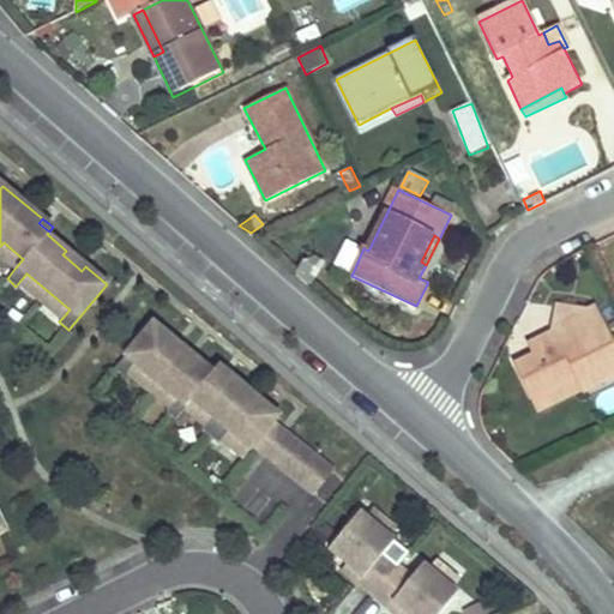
[(23,259),(4,242),(0,246),(0,254),(16,268),(23,259)]
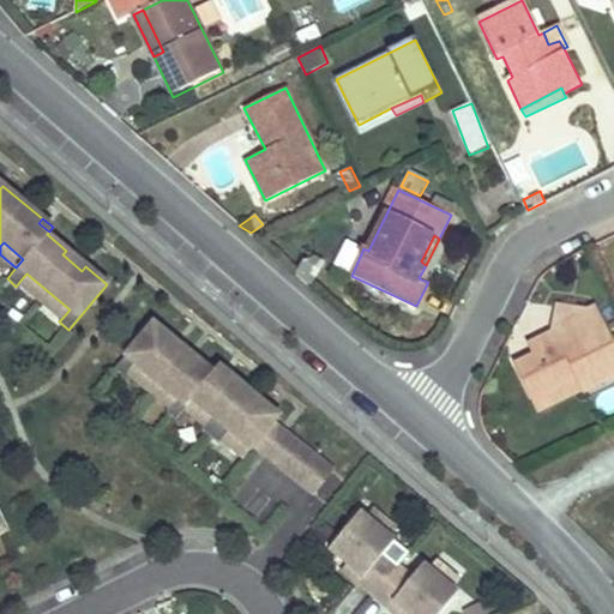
[(85,266),(66,251),(62,254),(82,271),(85,266)]
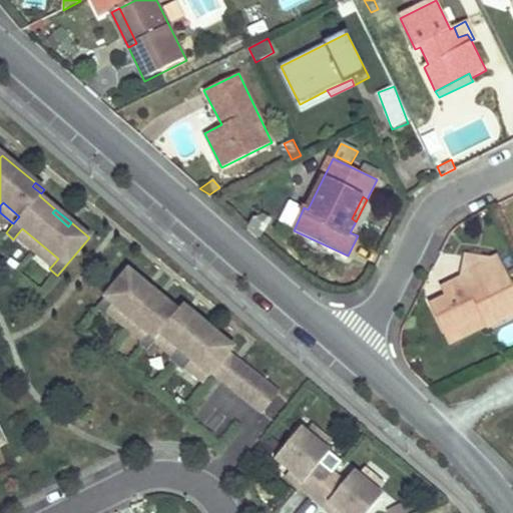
[(58,259),(22,228),(16,235),(52,266),(58,259)]
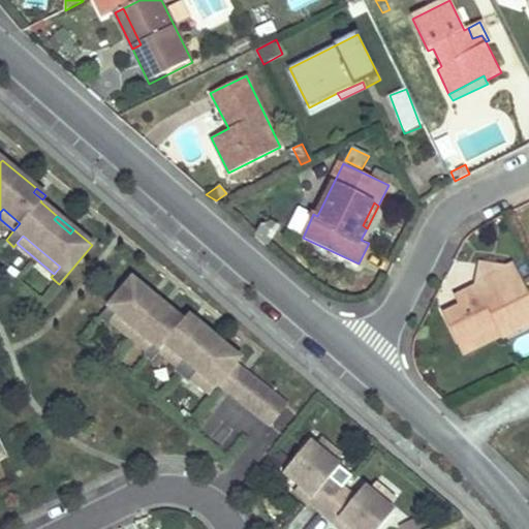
[(528,321),(528,301),(510,263),(506,267),(481,262),(479,281),(487,291),(477,296),(473,287),(457,296),(462,306),(445,314),(459,342),(497,323),(501,334),(503,336),(528,321)]
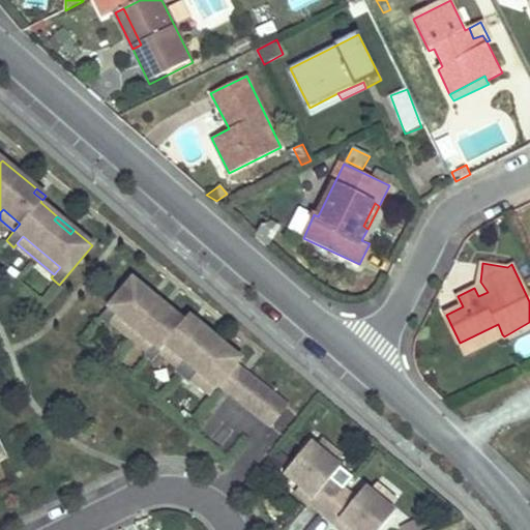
[(131,278),(99,318),(107,324),(110,320),(116,313),(152,344),(146,352),(144,355),(151,361),(159,352),(166,345),(183,359),(177,366),(174,370),(187,382),(190,379),(197,372),(215,386),(218,383),(235,364),(237,362),(228,355),(231,351),(197,322),(194,326),(187,321),(185,323),(167,306),(164,311),(146,297),(150,293),(131,278)]
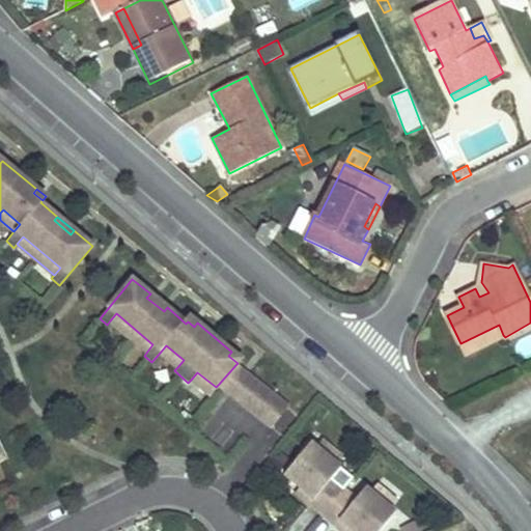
[(481,282),(475,288),(479,297),(488,292),(481,282)]
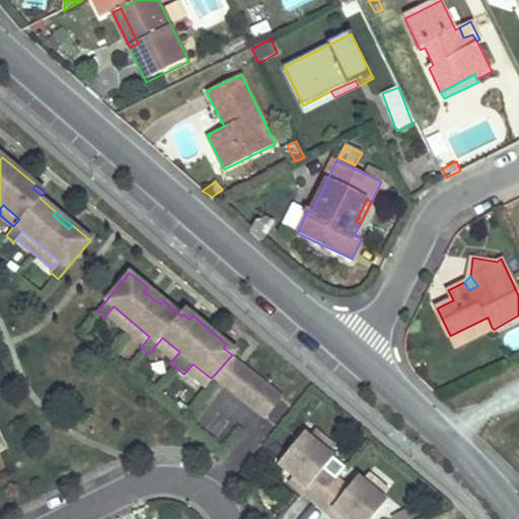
[(160,304),(163,300),(147,287),(143,291),(160,304)]
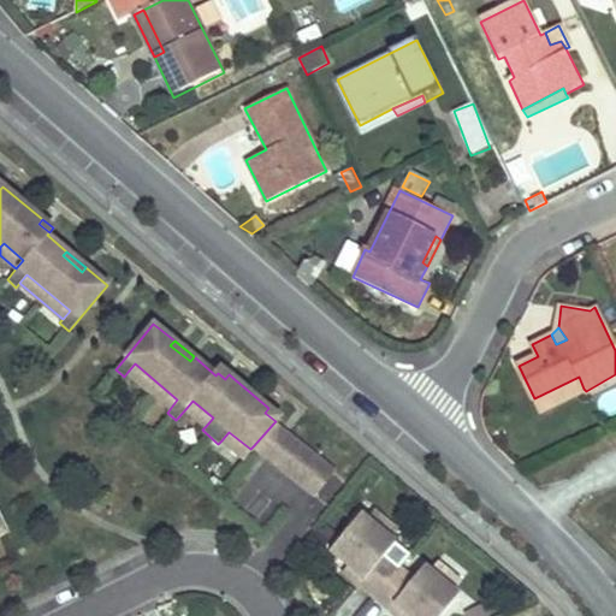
[(135,363),(128,372),(170,409),(177,400),(135,363)]
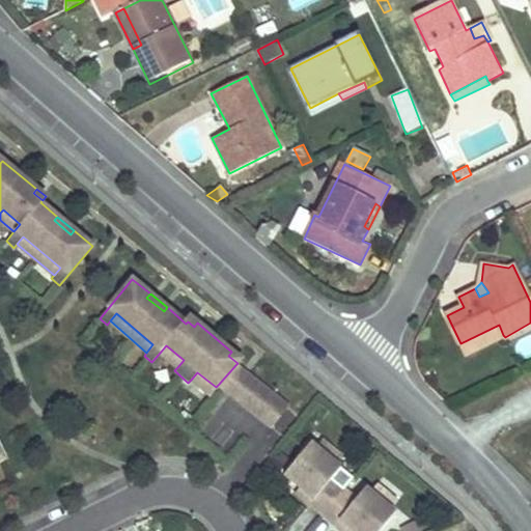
[(197,323),(191,317),(188,322),(194,327),(197,323)]
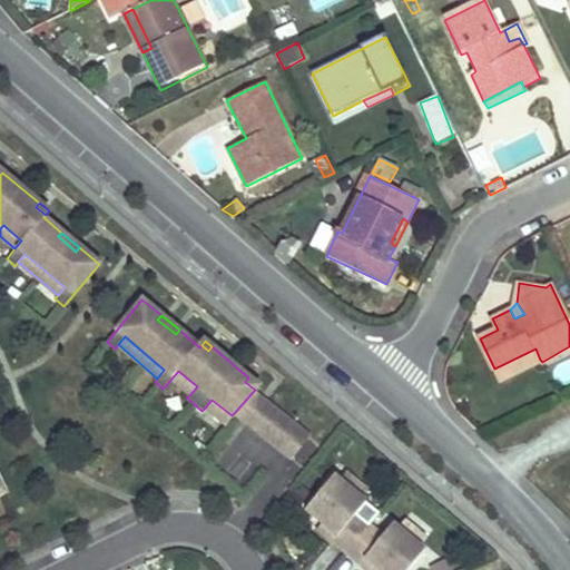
[(536,349),(494,369),(501,380),(540,360),(536,349)]
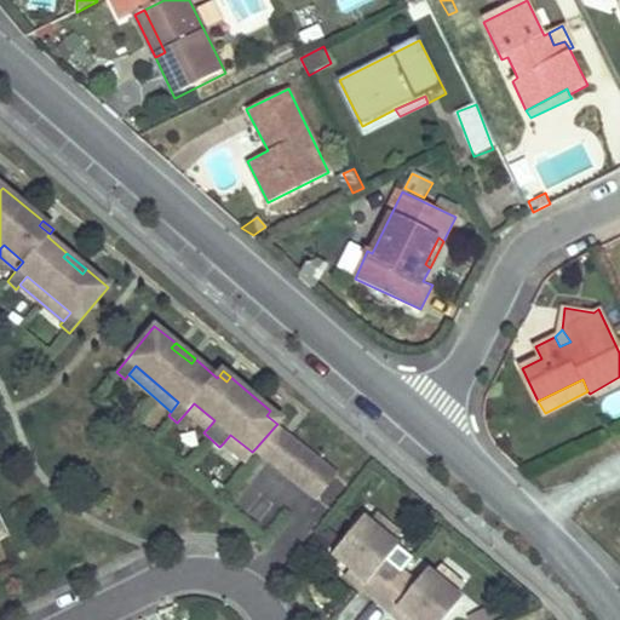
[(214,420),(194,403),(187,412),(207,429),(214,420)]
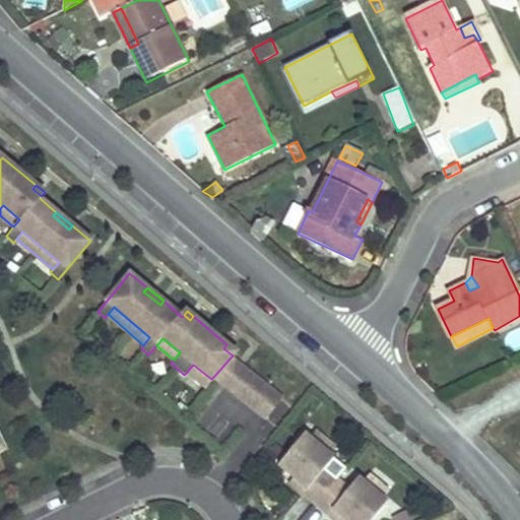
[(236,351),(226,344),(223,348),(233,355),(236,351)]
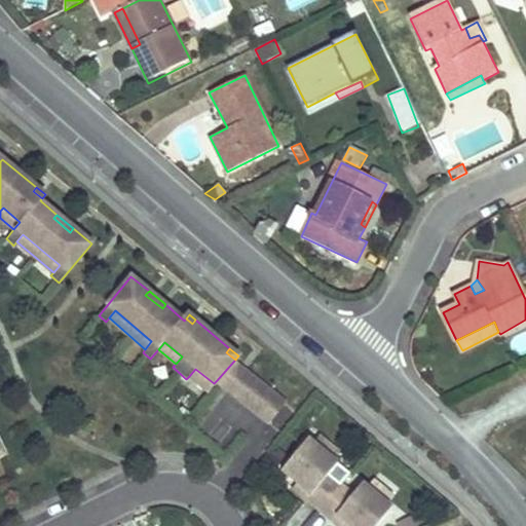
[(233,362),(217,380),(267,421),(284,402),(233,362)]
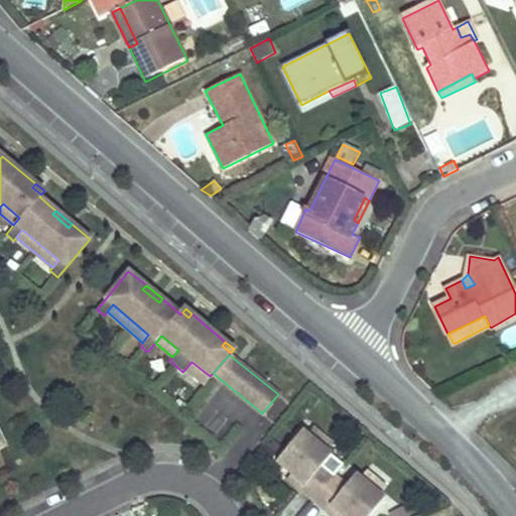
[(210,376),(191,362),(185,369),(204,384),(210,376)]
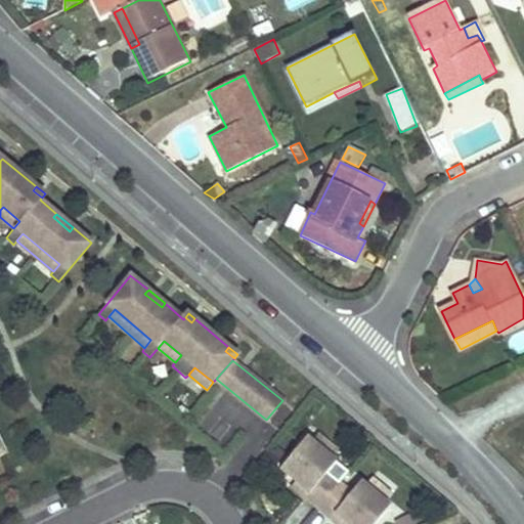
[(337,449),(317,434),(311,440),(331,457),(337,449)]
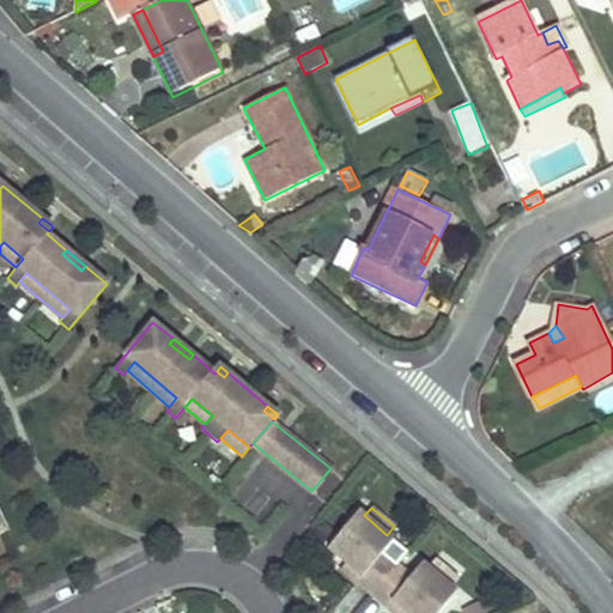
[(372,594),(396,564),(382,552),(393,539),(387,535),(364,515),(358,511),(328,547),(346,562),(362,575),(357,581),(372,594)]
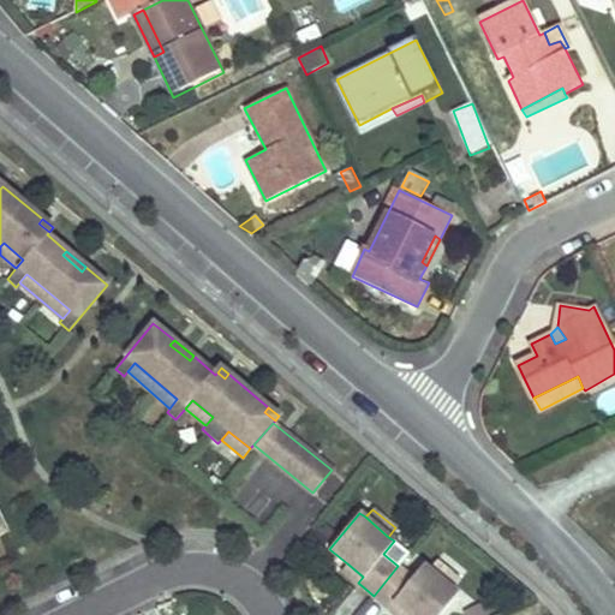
[(436,560),(429,569),(452,589),(459,579),(436,560)]
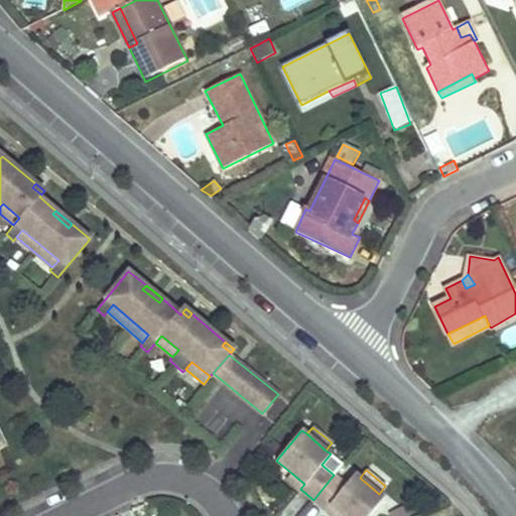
[(300,489),(304,484),(291,473),(287,478),(300,489)]
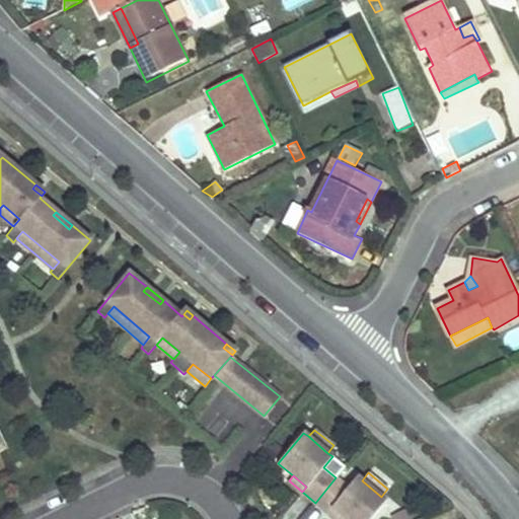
[(336,477),(315,503),(328,513),(335,518),(371,518),(386,501),(381,497),(362,480),(357,476),(348,488),(336,477)]
